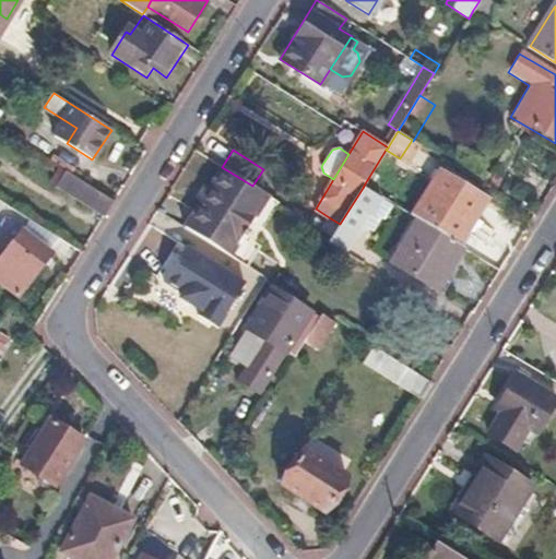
[(222,167),(185,226),(229,256),(267,195),(252,186),(222,167)]
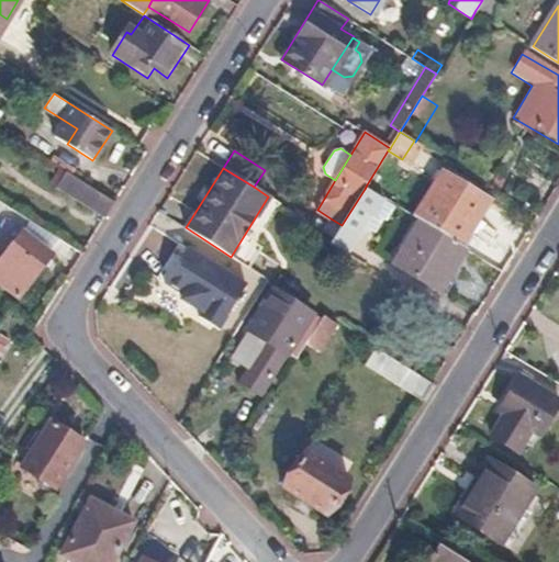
[(490,201),(443,170),(414,215),(422,220),(462,246),(490,201)]
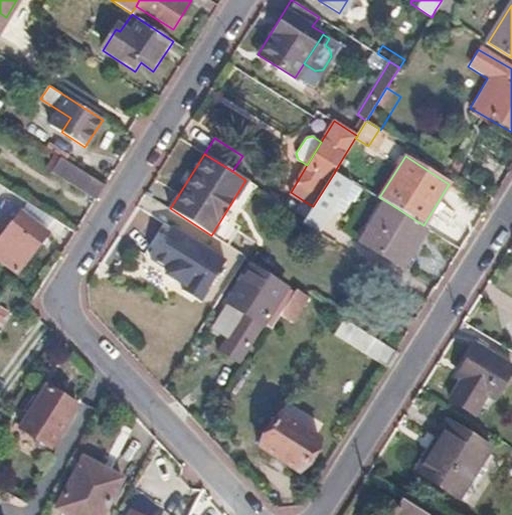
[(61,157),(52,172),(96,199),(105,185),(61,157)]
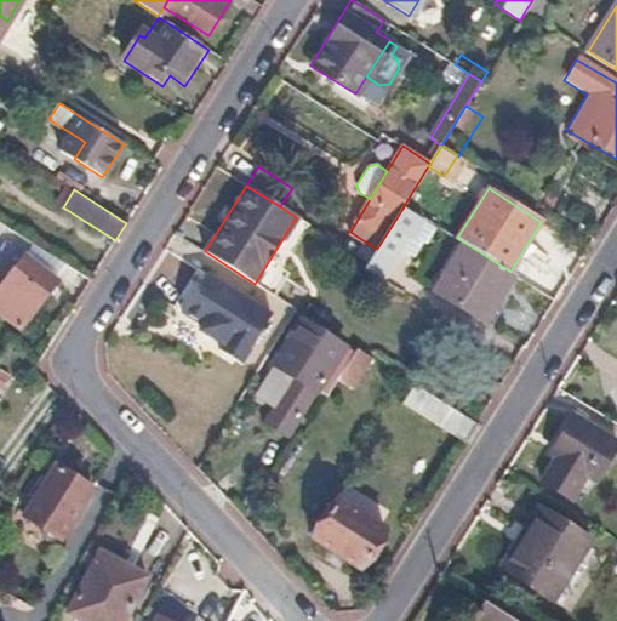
[(403,209),(377,249),(369,262),(384,272),(406,238),(411,240),(423,222),(403,209)]
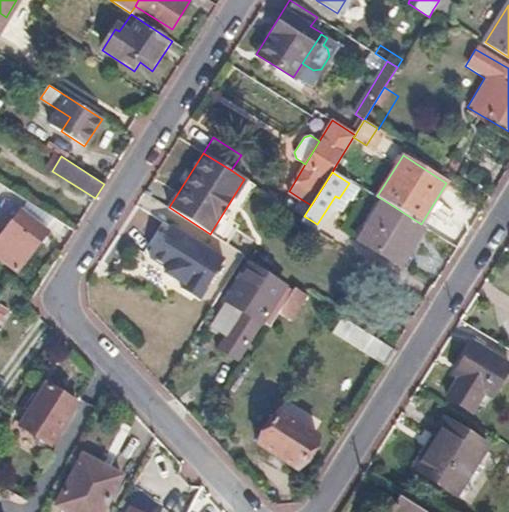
[(301,199),(294,210),(304,216),(311,205),(301,199)]
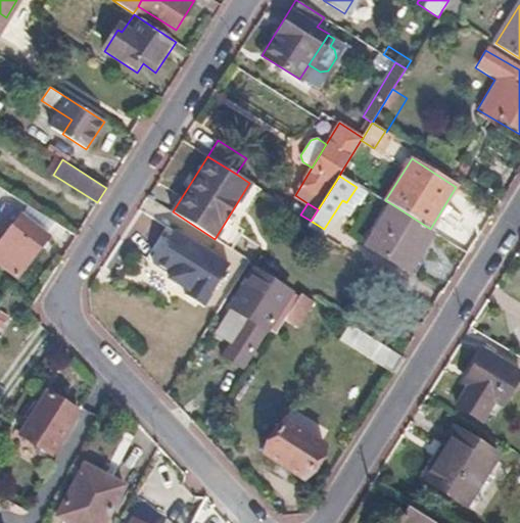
[(430,229),(392,204),(368,244),(410,271),(435,232),(430,229)]
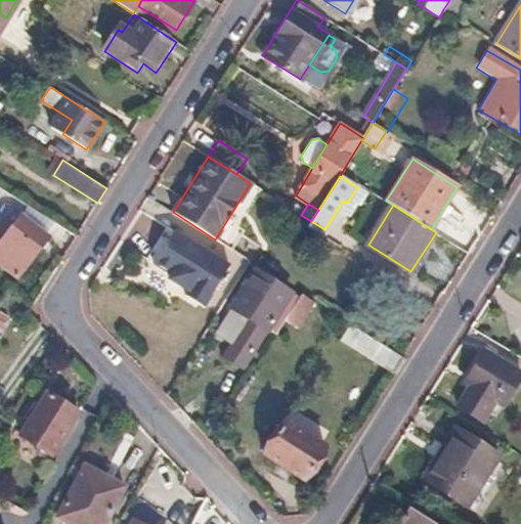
[(0,263),(10,273),(15,277),(50,238),(25,214),(14,224),(16,226),(1,243),(0,241),(0,263)]
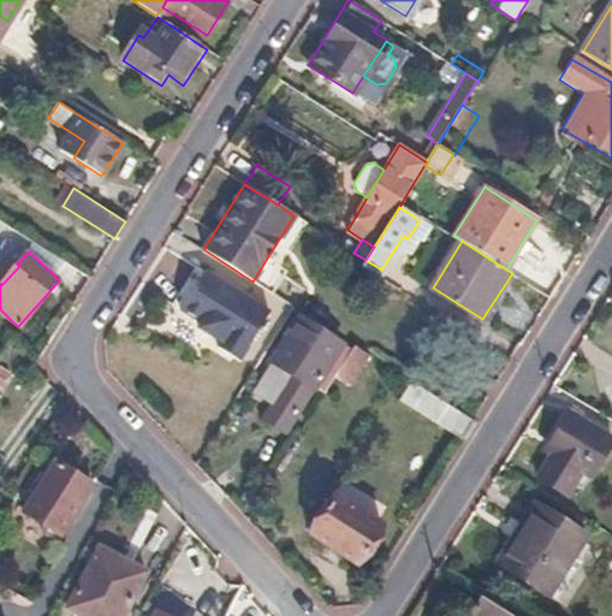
[(269,311),(206,270),(180,309),(201,321),(197,326),(220,341),(218,345),(239,359),(269,311)]
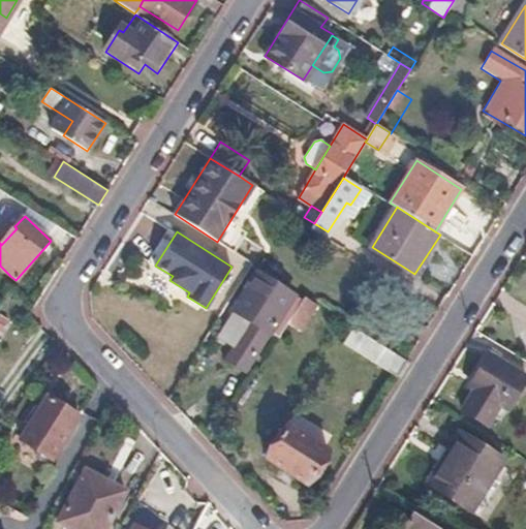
[(257,273),(233,312),(249,321),(224,360),(244,373),(269,335),(271,332),(278,337),(287,322),(289,319),(281,315),(292,296),(257,273)]
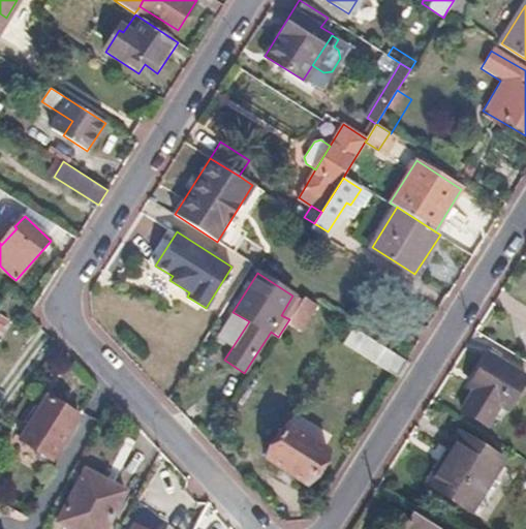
[(281,315),(289,319),(301,301),(292,296),(281,315)]
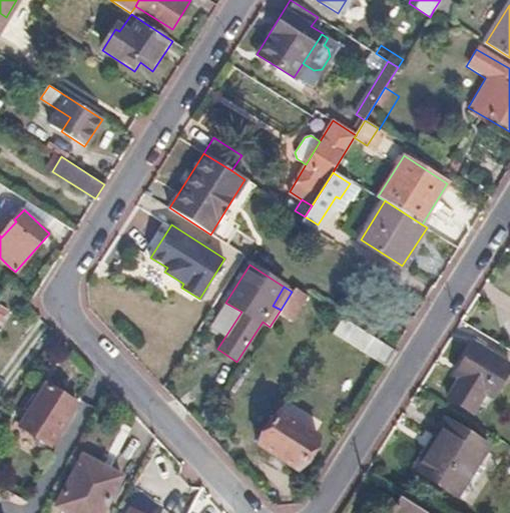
[(308,295),(295,287),(292,292),(281,310),(279,313),(291,321),(308,295)]
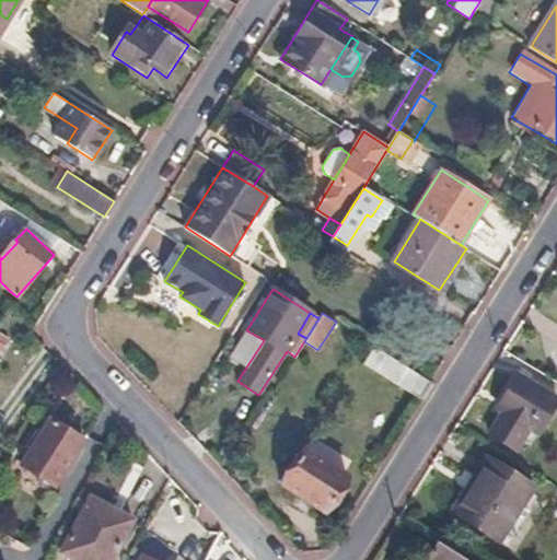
[(375,347),(364,363),(422,400),(432,384),(375,347)]
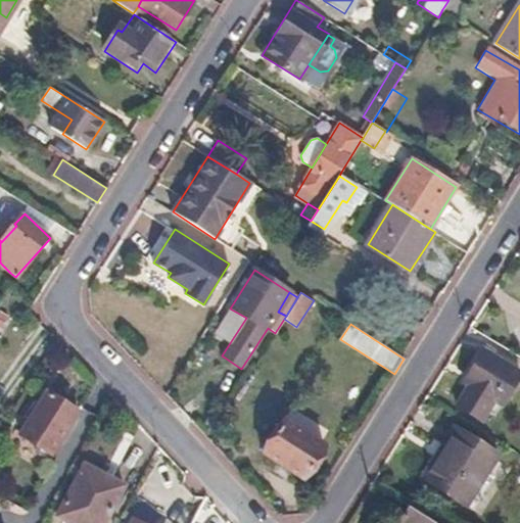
[(471,369),(476,372),(470,382),(457,403),(480,418),(486,409),(501,386),(510,392),(519,377),(519,370),(484,348),(471,369)]
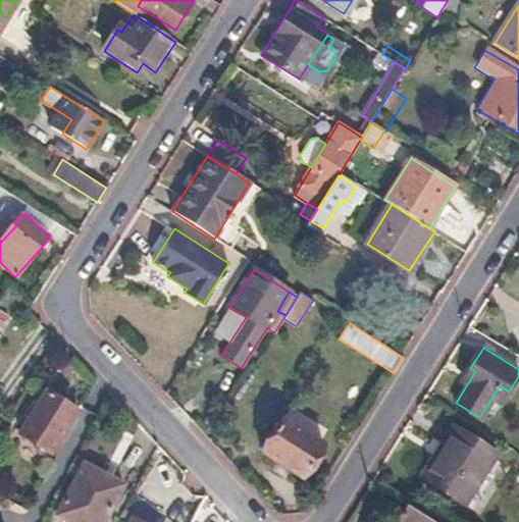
[(78,411),(47,389),(19,433),(50,454),(78,411)]
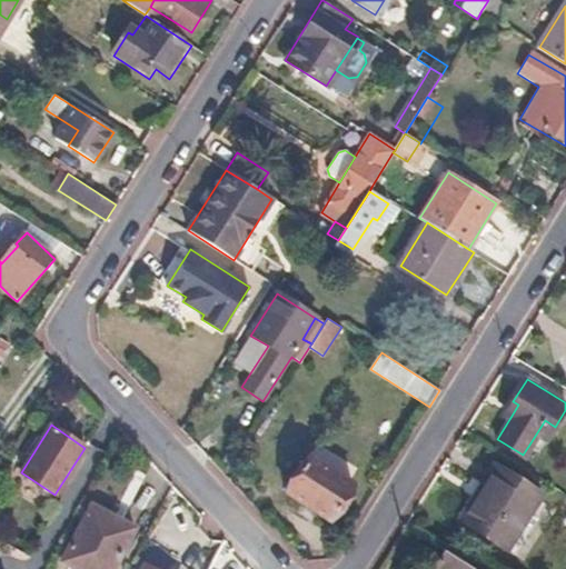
[(355,482),(311,455),(288,492),(330,520),(355,482)]
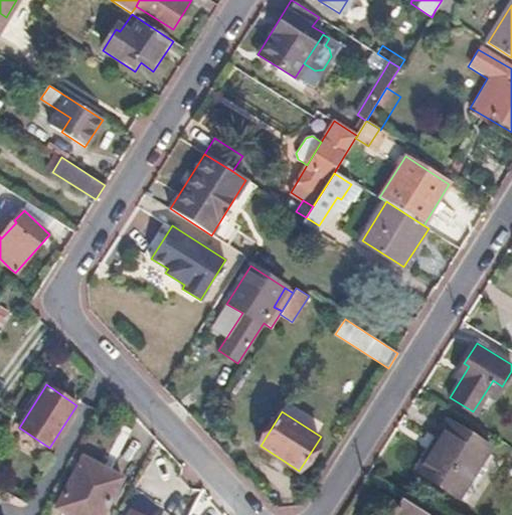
[(439,439),(442,441),(421,473),(461,497),(491,448),(449,421),(439,439)]
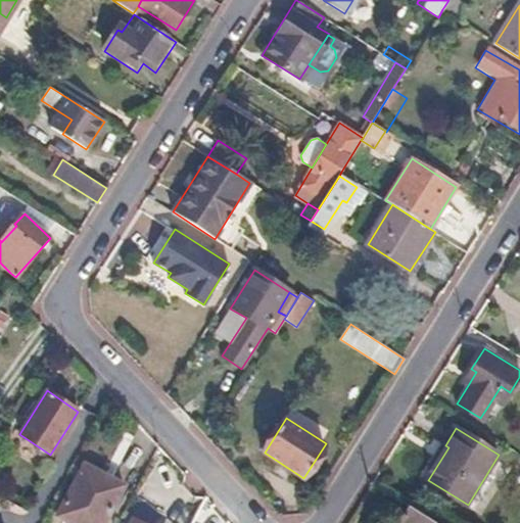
[(104,522),(126,485),(86,464),(58,517),(68,522),(104,522)]
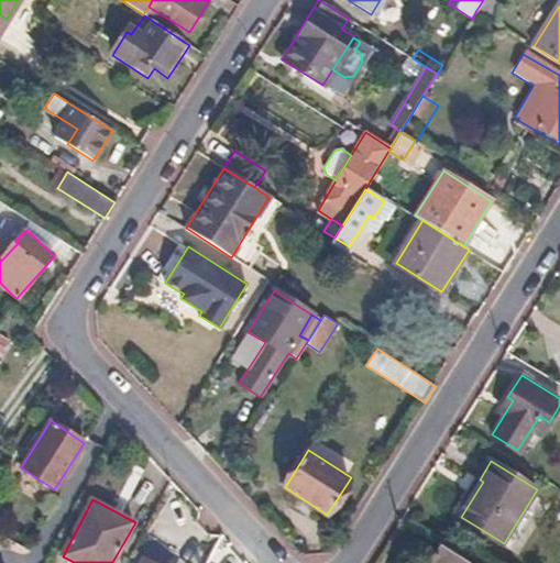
[(472,562),(442,544),(430,562),(472,562)]
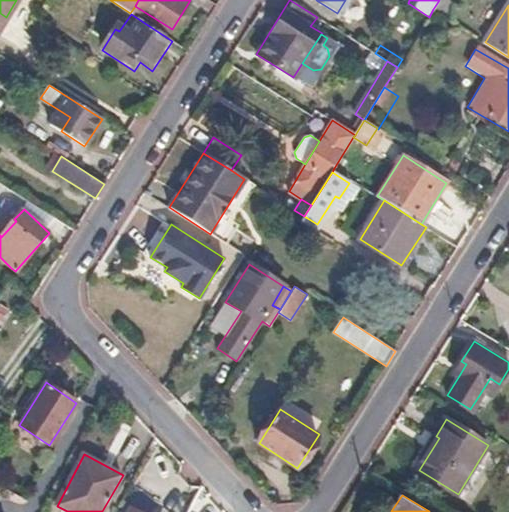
All buildings are outlined.
